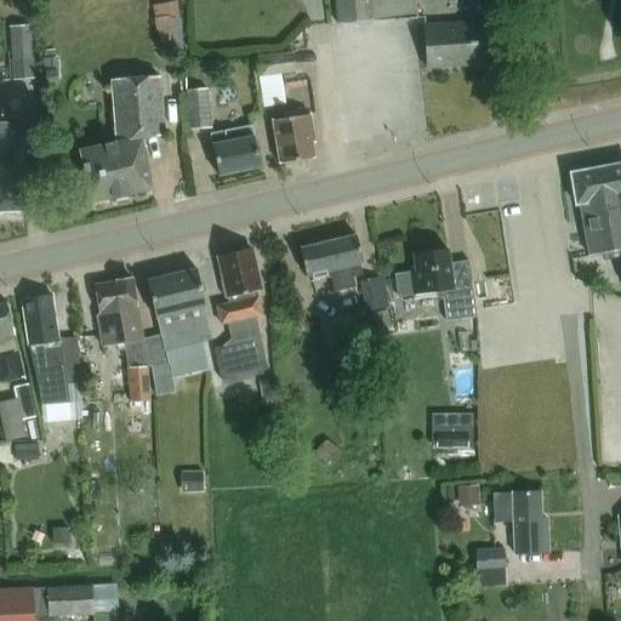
[(336,0),(339,24),(417,18),(415,0),(336,0)]
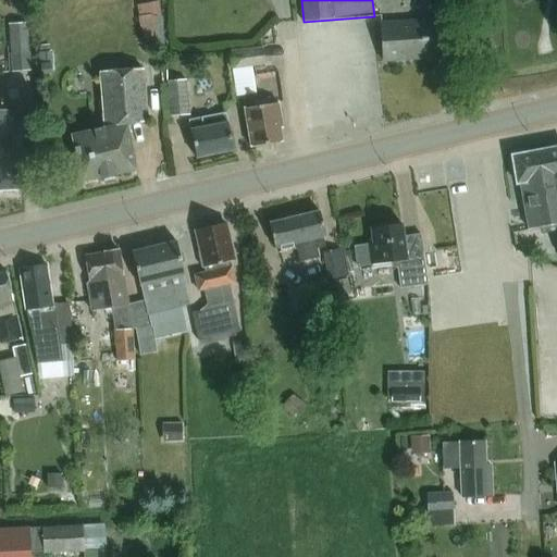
[(139,47),(160,45),(157,14),(136,15),(139,47)]
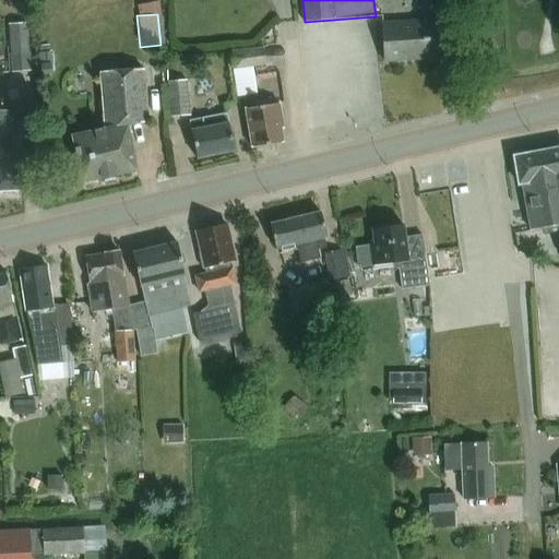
[(383,23),(383,30),(387,63),(441,59),(439,21),(383,23)]
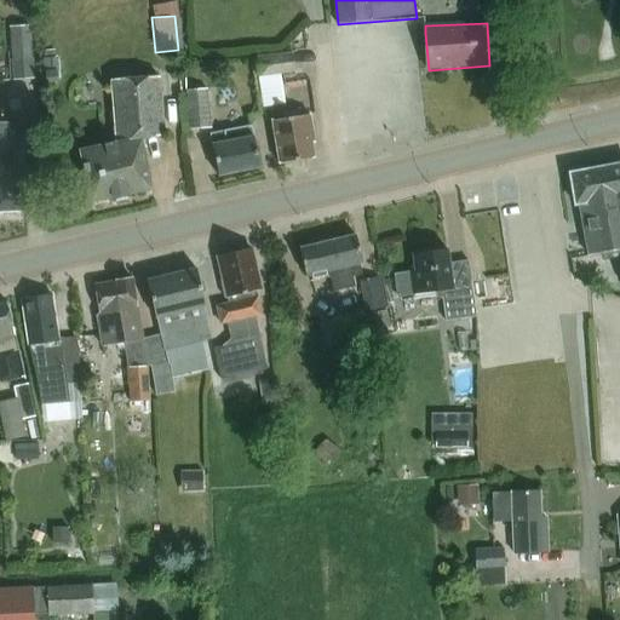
[(34,59),(33,59),(30,26),(10,27),(13,61),(11,61),(13,80),(35,79),(34,59)]
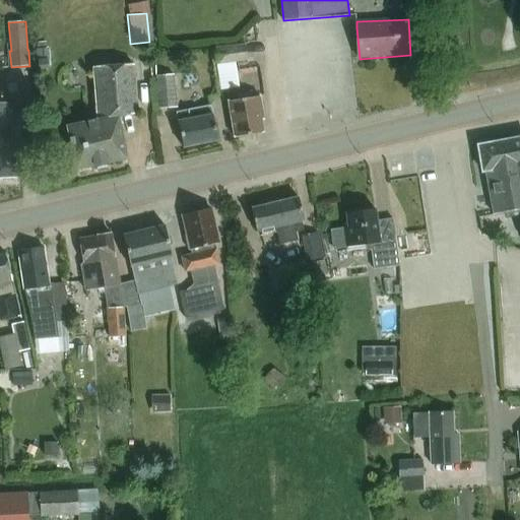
[(50,48),(36,49),(37,60),(38,60),(48,59),(50,59),(50,48)]
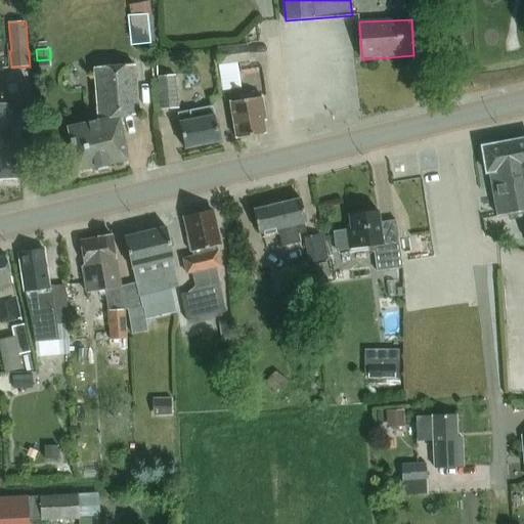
[(238,87),(234,63),(250,60),(248,48),(219,52),(225,89),(238,87)]
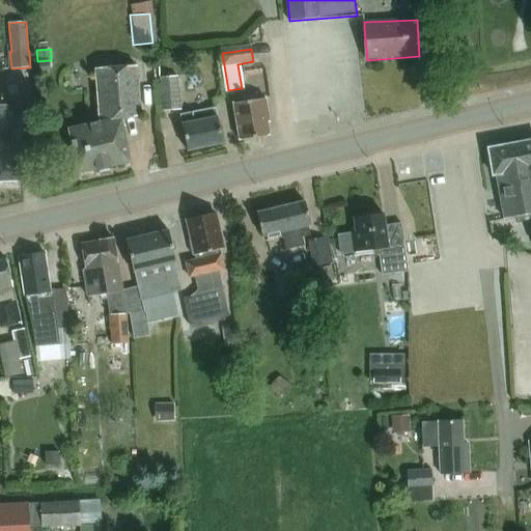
[(49,60),(38,61),(39,72),(50,72),(49,60)]
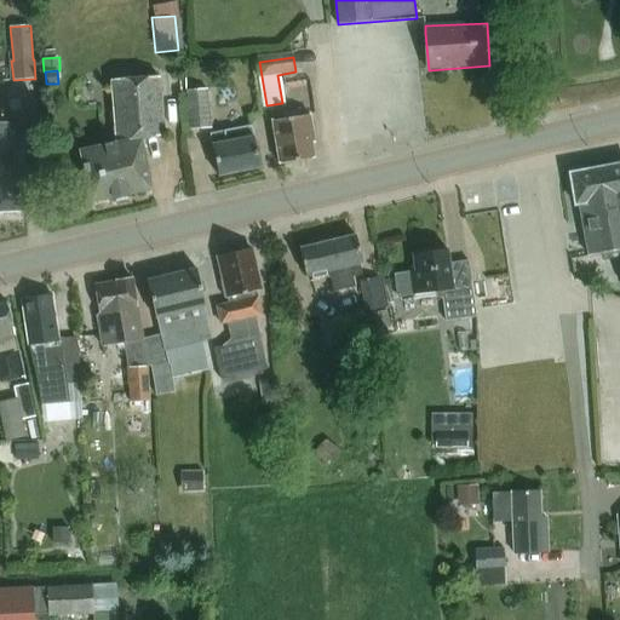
[(142,139),(165,136),(160,76),(113,80),(118,143),(81,150),(91,202),(153,190),(142,139)]
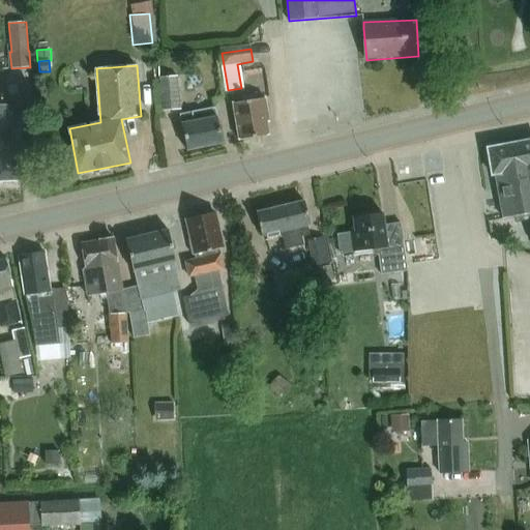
[(180,107),(177,74),(158,76),(162,109),(180,107)]
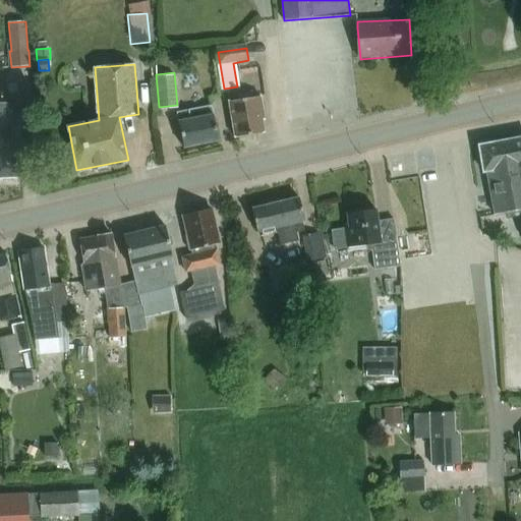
[(263,120),(265,119),(259,96),(253,97),(252,91),(235,94),(236,100),(229,101),(235,136),(265,132),(263,120)]
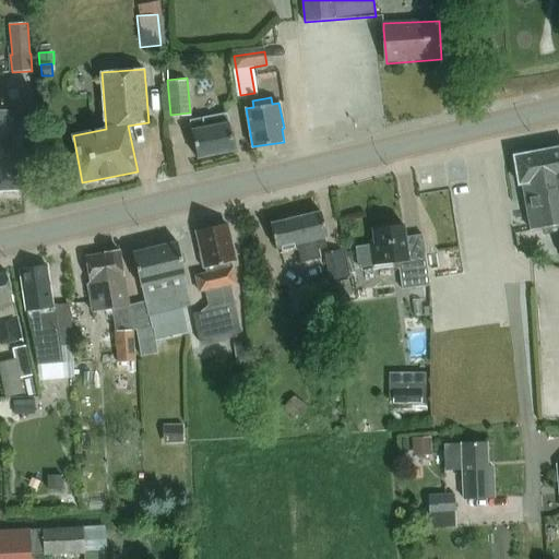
[(0,143),(0,191),(26,190),(22,109),(6,110),(7,143),(0,143)]
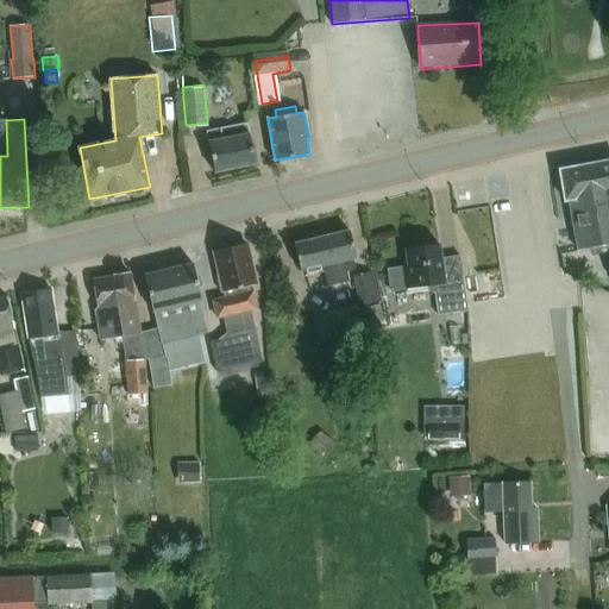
[(207,131),(215,173),(256,164),(249,123),(207,131)]
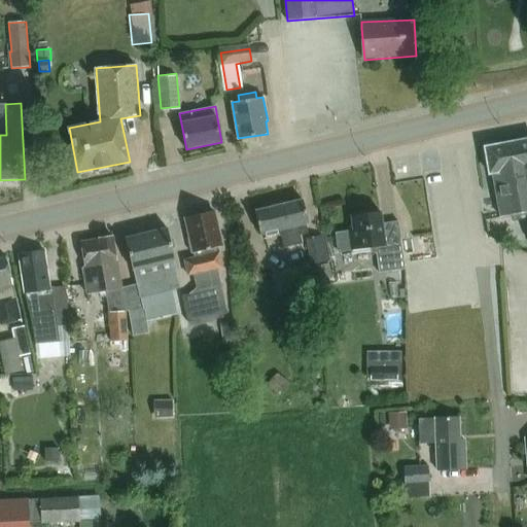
[(526,138),(485,146),(490,174),(493,173),(500,216),(526,212),(526,224),(526,138)]
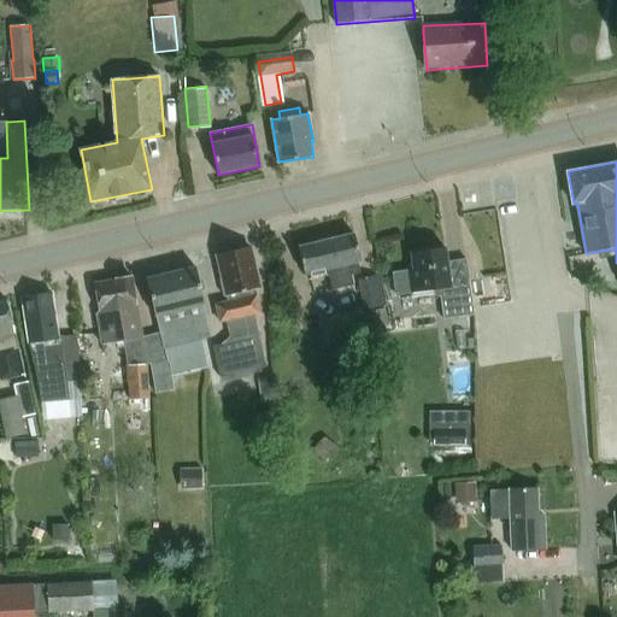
[(318,240),(318,242),(299,247),(305,274),(329,269),(334,288),(356,283),(353,274),(364,271),(354,234),(335,239),(334,236),(318,240)]
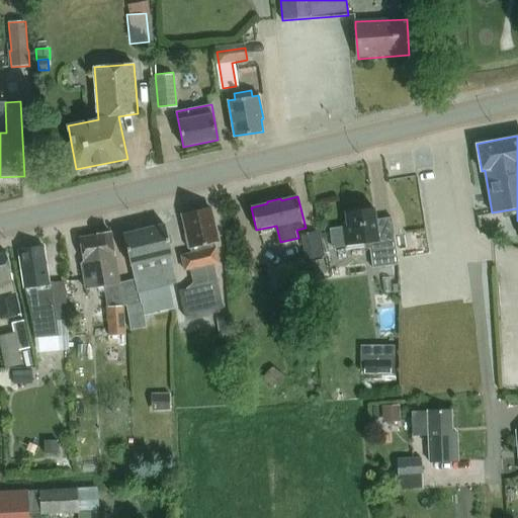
[(184,234),(185,236),(188,249),(190,248),(192,253),(181,255),(185,270),(189,269),(192,282),(185,289),(179,290),(184,317),(223,308),(213,263),(219,262),(214,243),(219,242),(210,207),(183,214),(187,234),(184,234)]
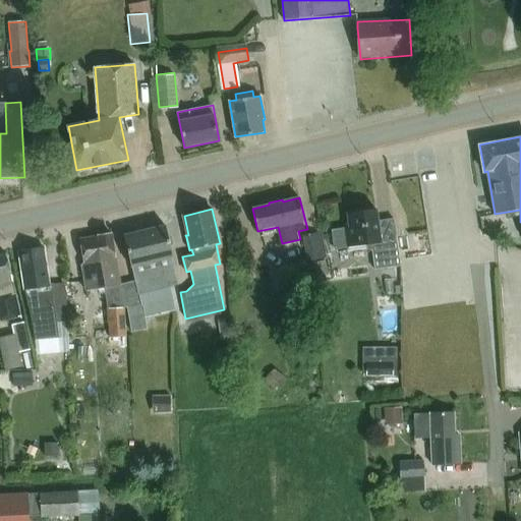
[(401,266),(397,237),(394,218),(378,220),(375,209),(348,213),(350,227),(344,228),(346,248),(366,245),(367,250),(371,249),(374,270),(401,266)]
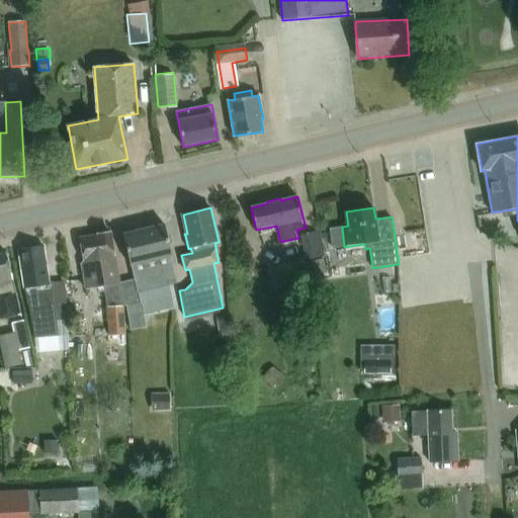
[(164,225),(123,234),(131,265),(132,265),(138,292),(141,303),(126,305),(131,330),(147,327),(145,315),(175,309),(169,284),(177,282),(170,255),(172,255),(164,225)]
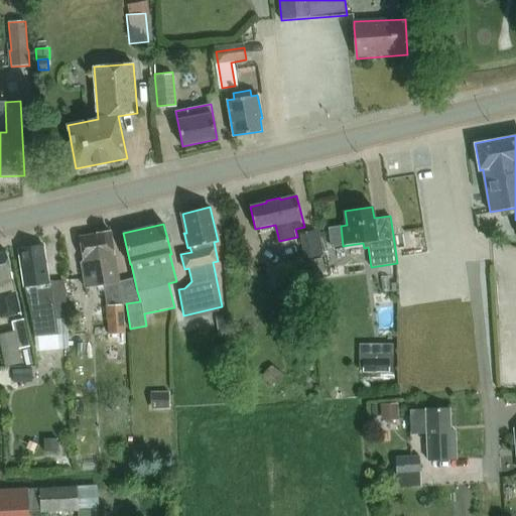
[(91,235),(80,237),(84,262),(82,264),(86,288),(98,286),(119,282),(111,235),(111,232),(110,232),(106,229),(101,230),(98,234),(91,235)]
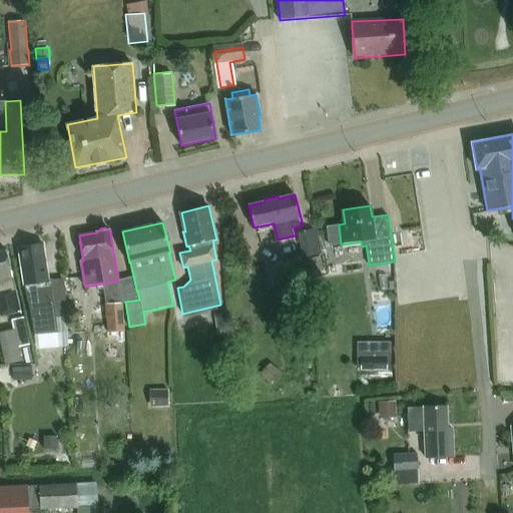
[(316,229),(299,233),(304,258),(321,254),(316,229)]
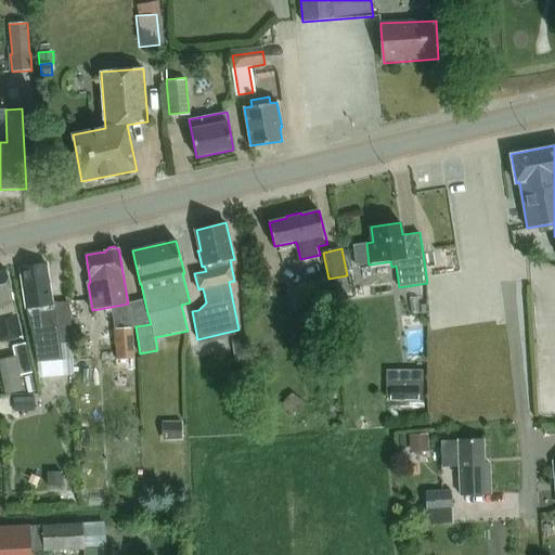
[(69,314),(56,315),(54,304),(52,305),(47,263),(21,268),(26,308),(28,327),(31,326),(31,330),(37,363),(62,360),(60,343),(72,341),(69,314)]
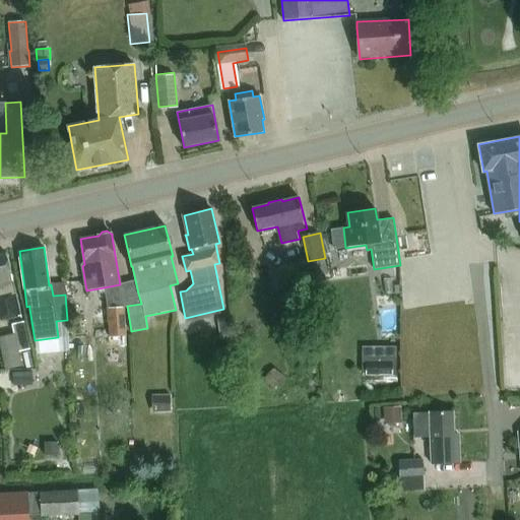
[(6,254),(0,255),(0,321),(20,317),(18,310),(6,254)]
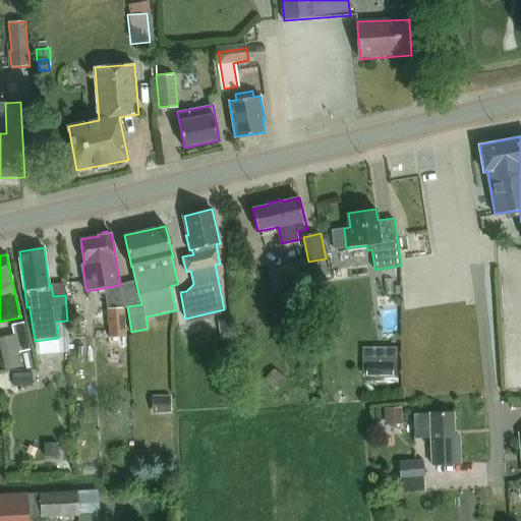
[(298,264),(300,275),(309,273),(309,270),(307,262),(298,264)]
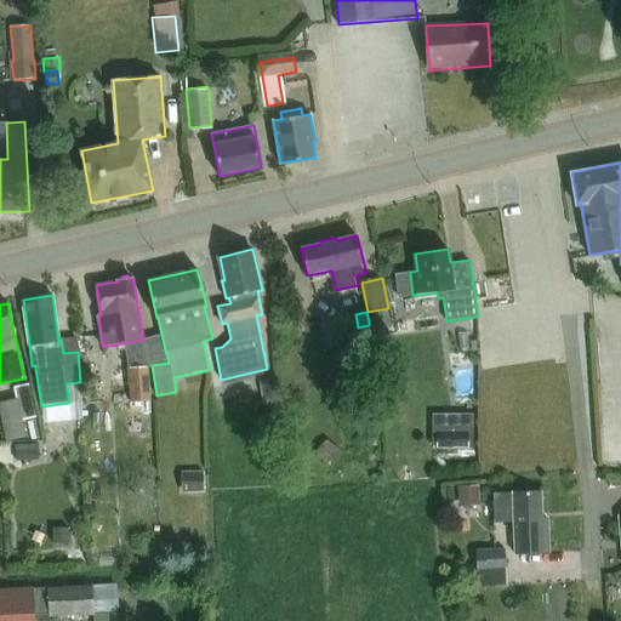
[(130,386),(113,387),(113,404),(151,400),(148,366),(143,340),(118,345),(119,353),(126,352),(129,368),(130,386)]
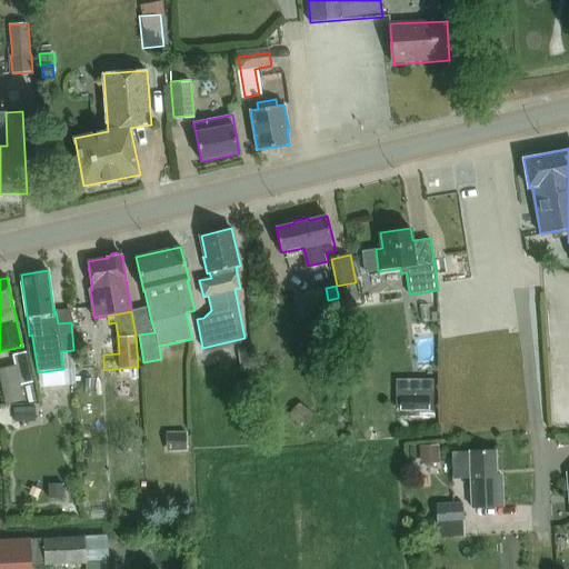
[(32,381),(27,351),(12,353),(19,383),(32,381)]
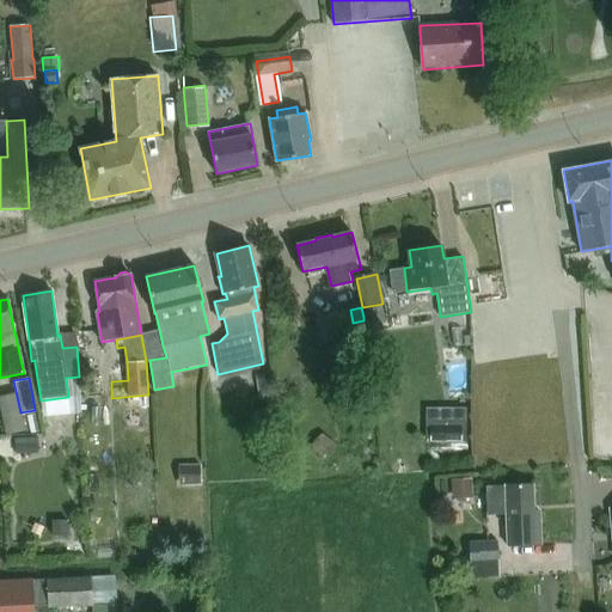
[(426,426),(424,444),(465,444),(465,426),(426,426)]
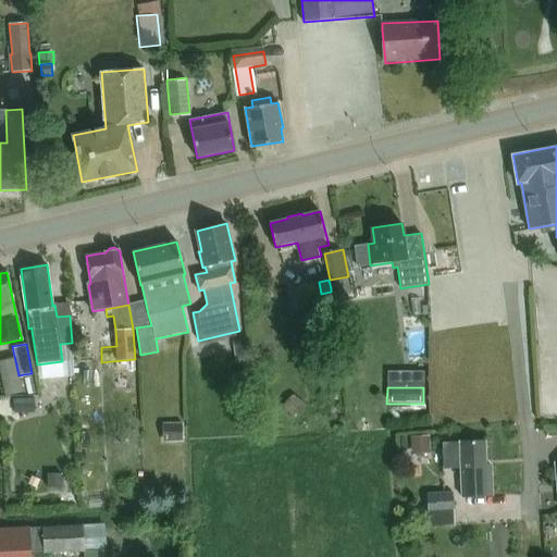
[(34,397),(13,398),(14,412),(35,411),(34,397)]
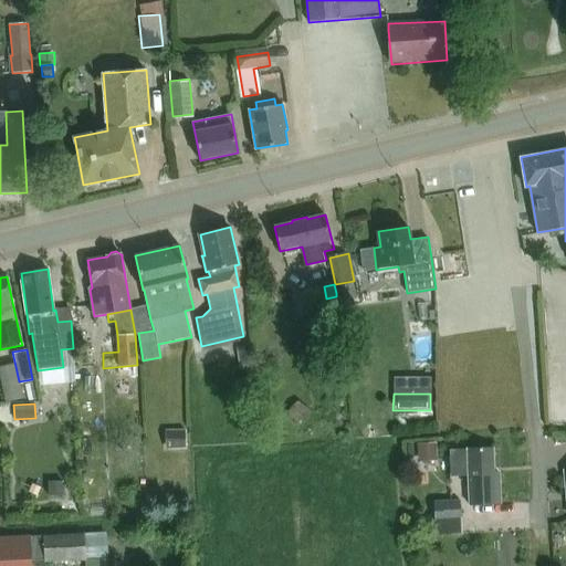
[(166,450),(186,450),(186,430),(173,430),(166,430),(166,450)]
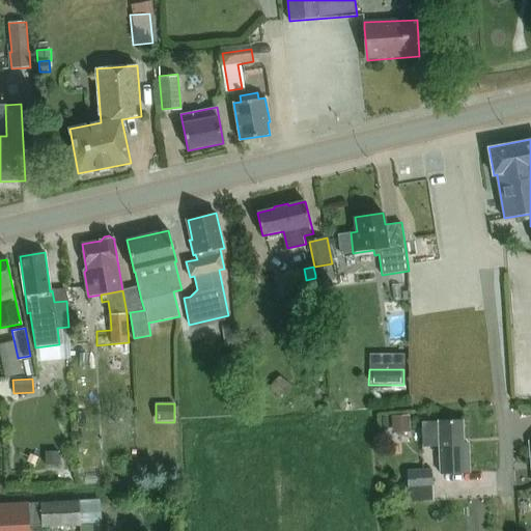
[(393,428),(411,427),(410,415),(392,416),(393,428)]
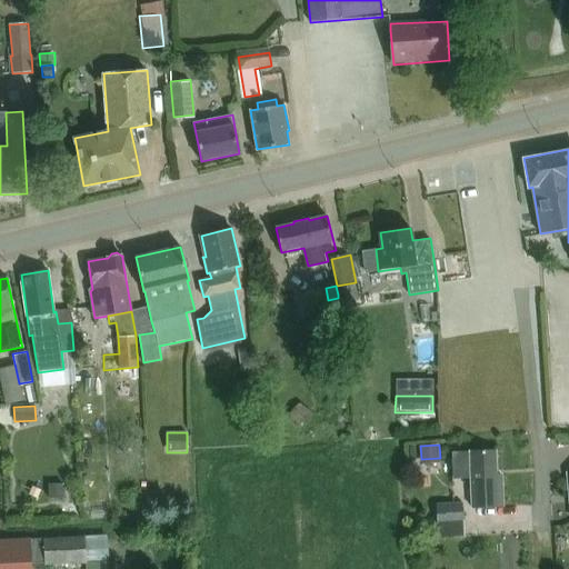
[(472,508),(503,507),(501,475),(497,475),(496,450),(452,452),(453,475),(471,473),(472,508)]
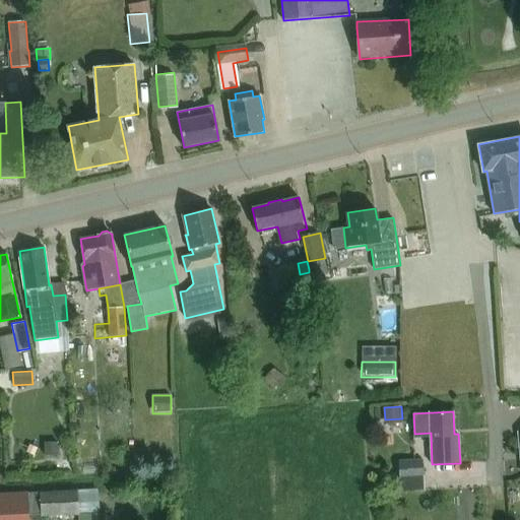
[(424,459),(399,461),(400,492),(425,490),(424,459)]
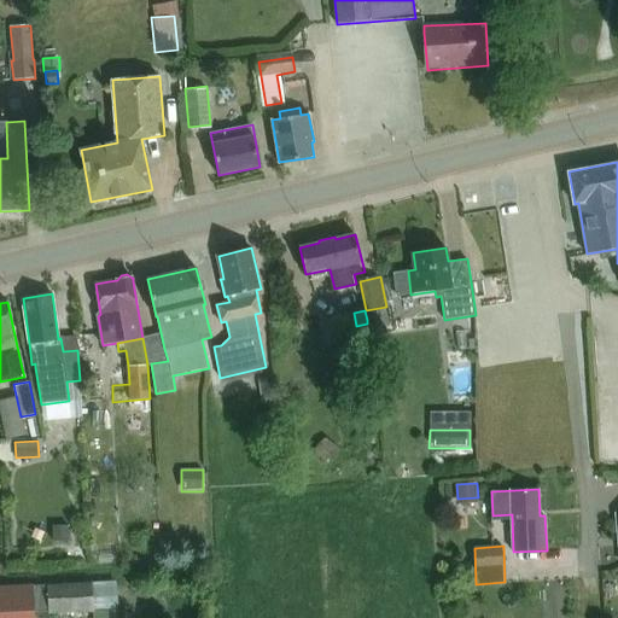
[(92,583),(34,587),(0,588),(0,617),(35,617),(35,612),(50,611),(50,613),(93,611),(92,583)]
